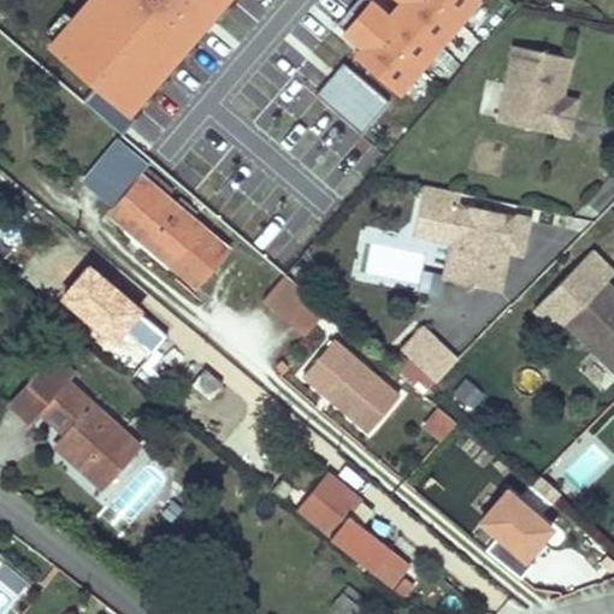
[(127,127),(231,0),(86,0),(40,55),(127,127)]
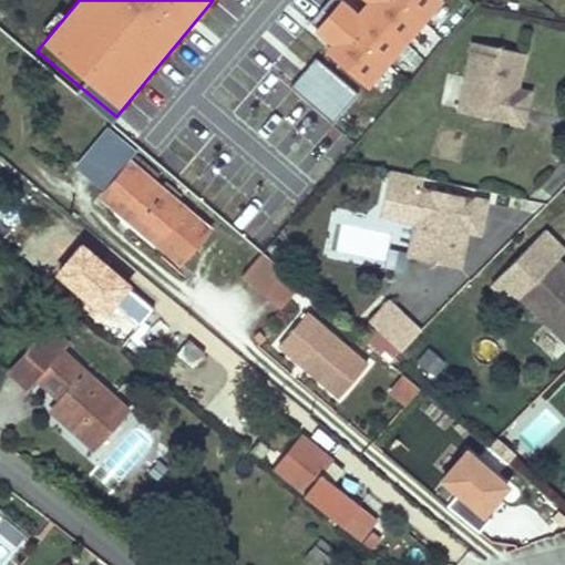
[(372,89),(443,1),(441,0),(337,0),(307,38),(372,89)]
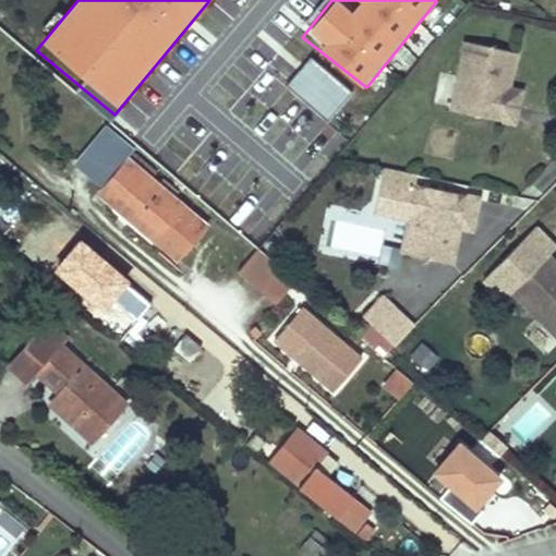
[(510,92),(518,55),(466,45),(451,112),(515,125),(519,108),(507,105),(510,92)]
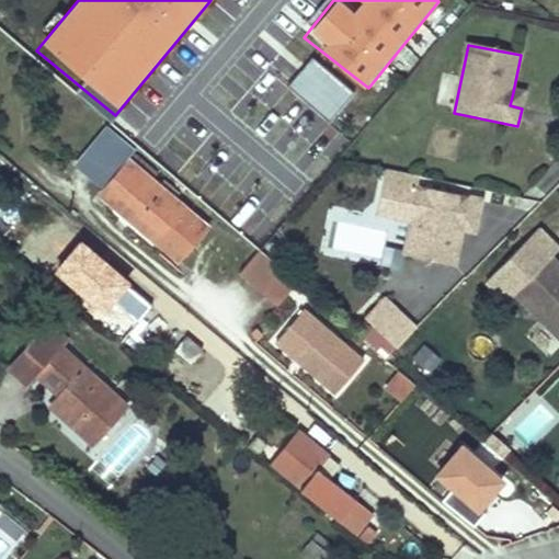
[(291,84),(331,122),(355,95),(315,58),(291,84)]
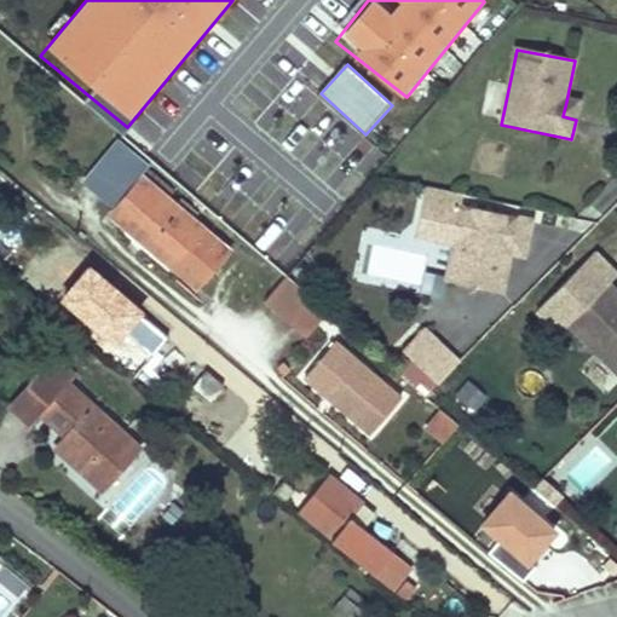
[(347,200),(386,155),(321,99),(282,144),(347,200)]
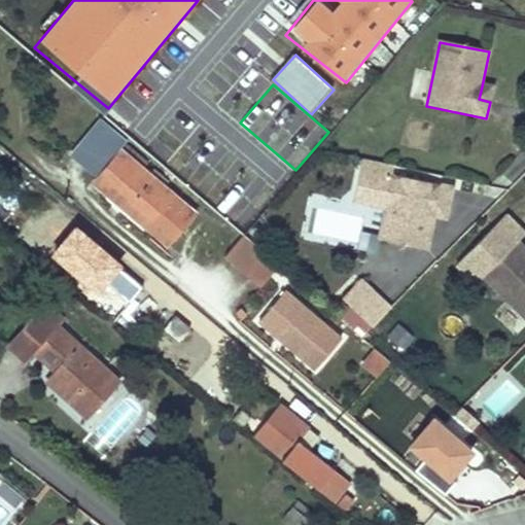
[(493,89),(482,86),(479,99),(490,102),(493,89)]
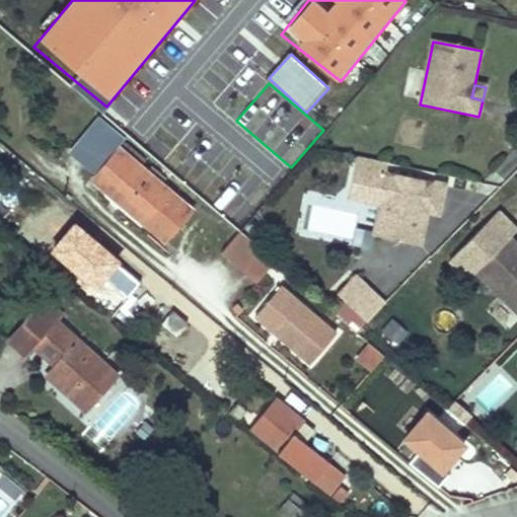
[(83,139),(108,161),(119,148),(127,138),(101,118),(83,139)]
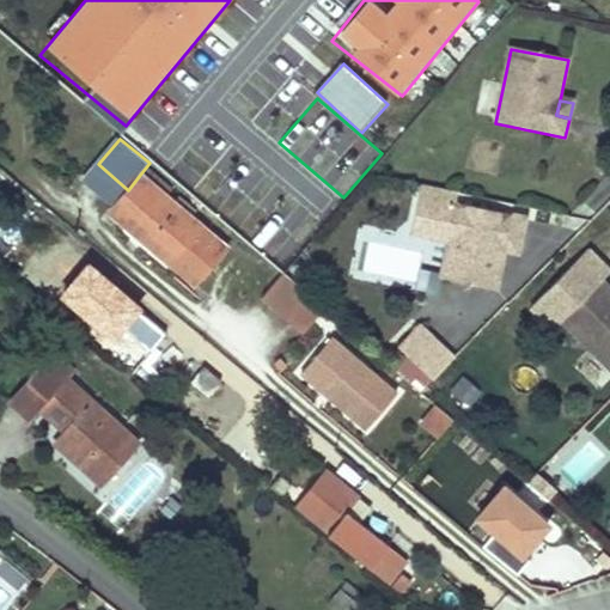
[(151,169),(142,177),(166,199),(175,190),(151,169)]
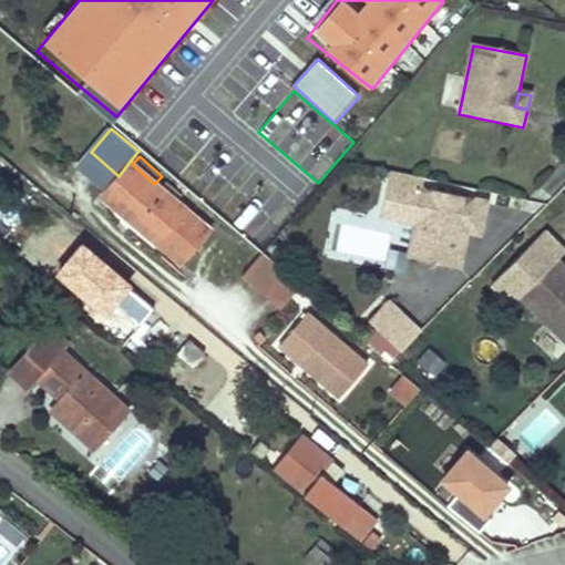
[(130,162),(119,176),(105,192),(117,202),(108,212),(156,253),(161,247),(182,266),(211,232),(177,203),(163,191),(154,184),(132,164),(130,162)]
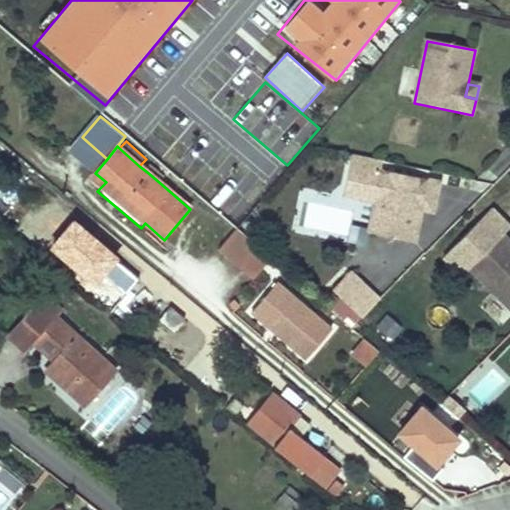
[(153,165),(147,172),(160,183),(166,176),(153,165)]
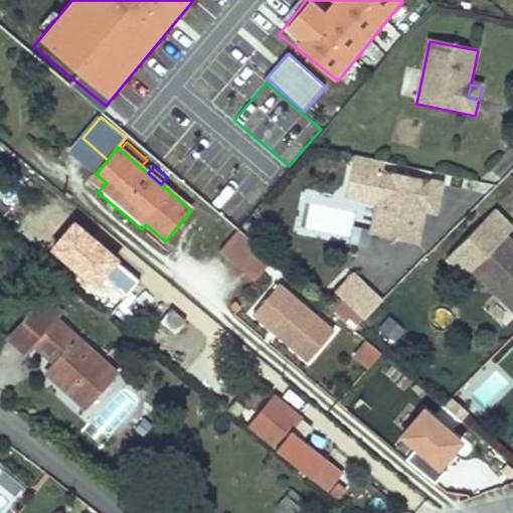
[(445,184),(385,171),(372,234),(420,244),(428,212),(431,198),(441,201),(445,184)]
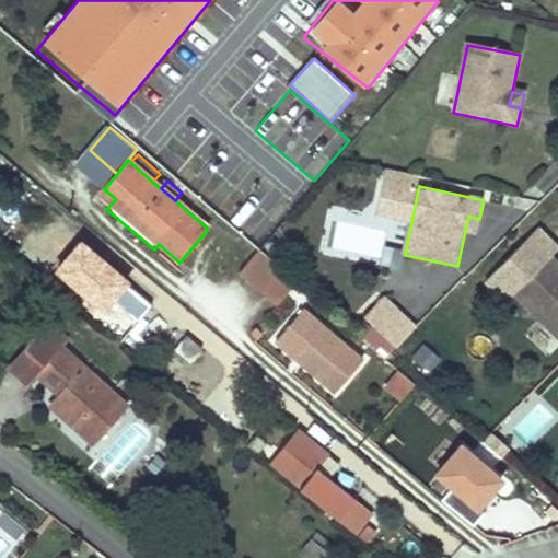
[(479,219),(468,216),(465,231),(476,232),(479,219)]
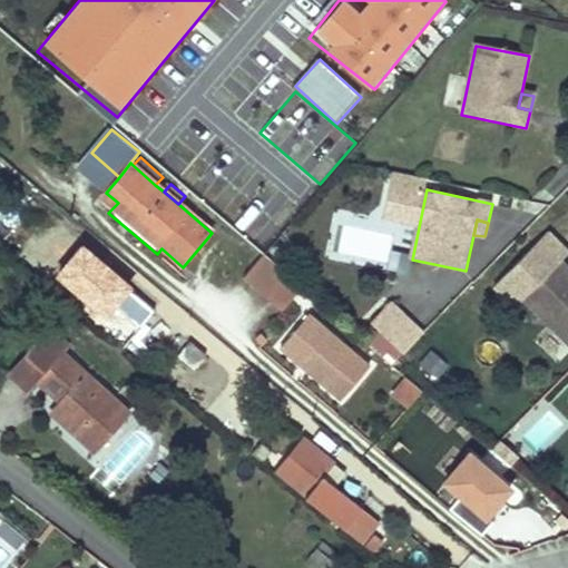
[(276,266),(264,255),(244,280),(268,301),(283,313),(304,290),(276,266)]
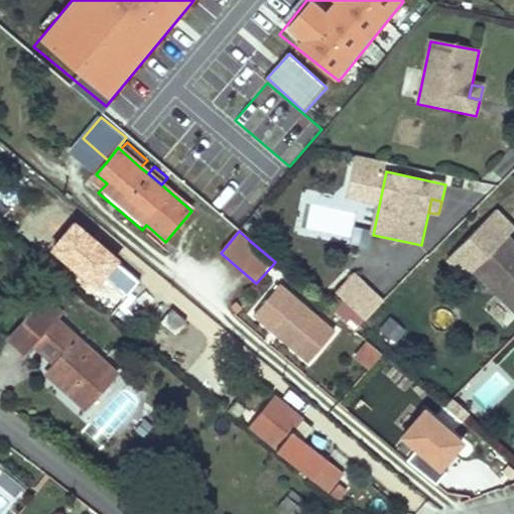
[(513,241),(509,237),(475,271),(513,310),(513,241)]
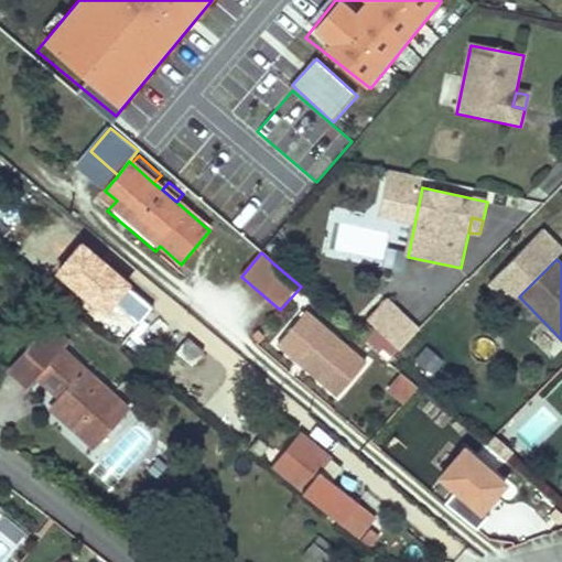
[(357,326),(391,359),(421,328),(386,296),(357,326)]
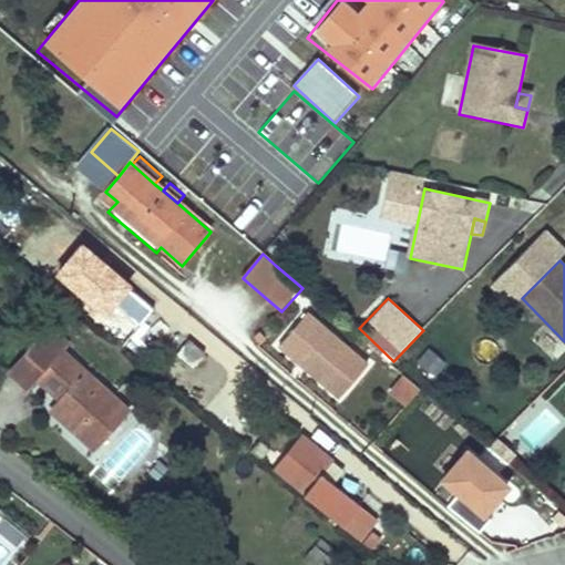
[(280,347),(301,365),(305,360),(312,366),(309,370),(342,398),(370,366),(308,315),(280,347)]
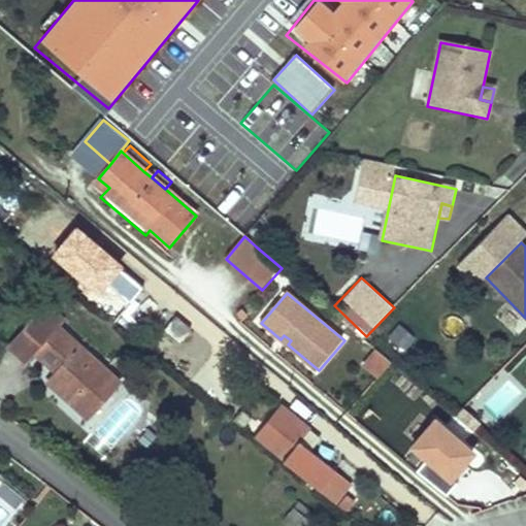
[(525,321),(508,306),(497,320),(517,337),(525,327),(525,321)]
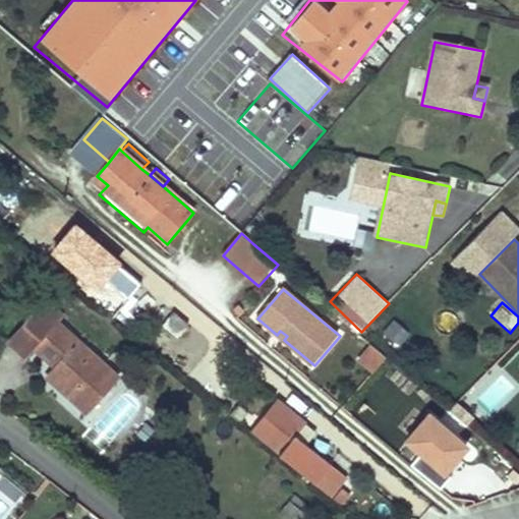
[(46,303),(11,342),(29,357),(37,347),(49,358),(47,360),(57,369),(50,377),(89,412),(118,380),(57,324),(63,318),(46,303)]
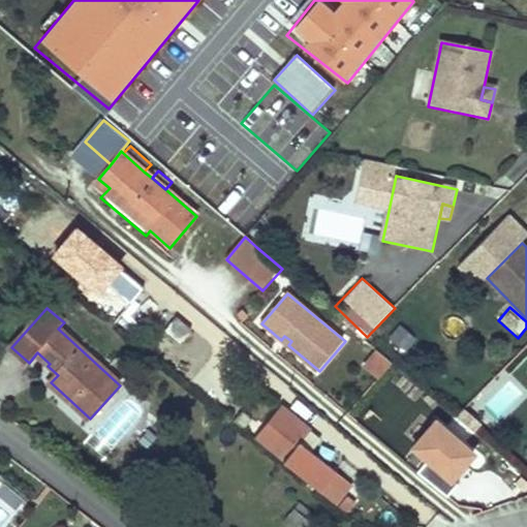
[(177,319),(171,326),(185,338),(190,332),(177,319)]
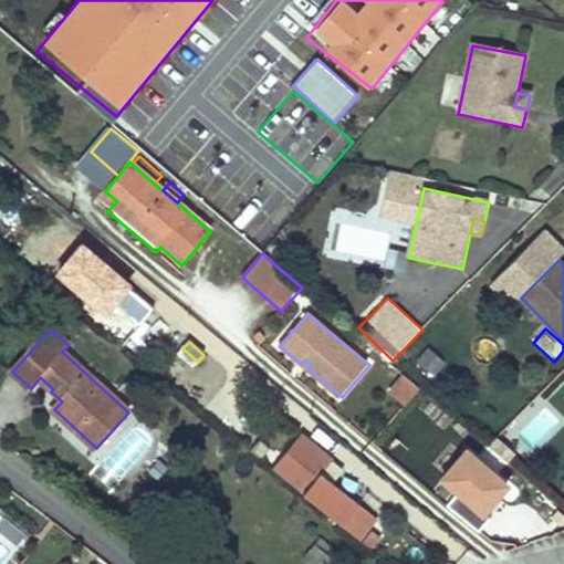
[(434,378),(447,361),(428,347),(415,365),(434,378)]
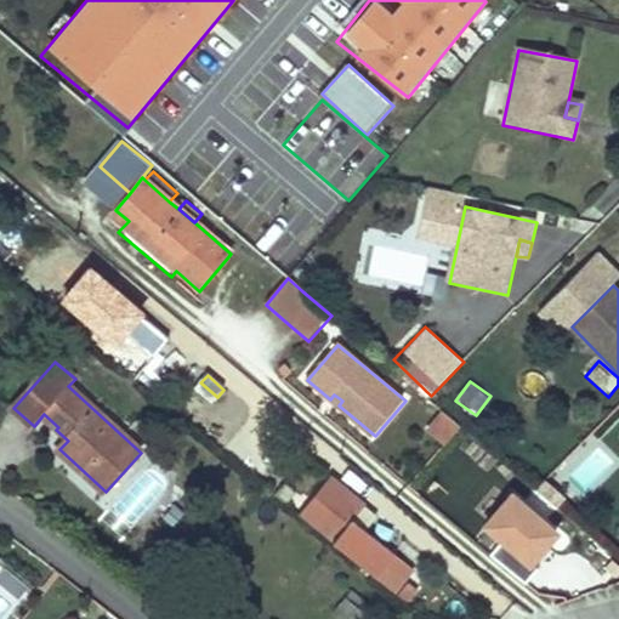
[(217,397),(200,382),(196,388),(213,403),(217,397)]
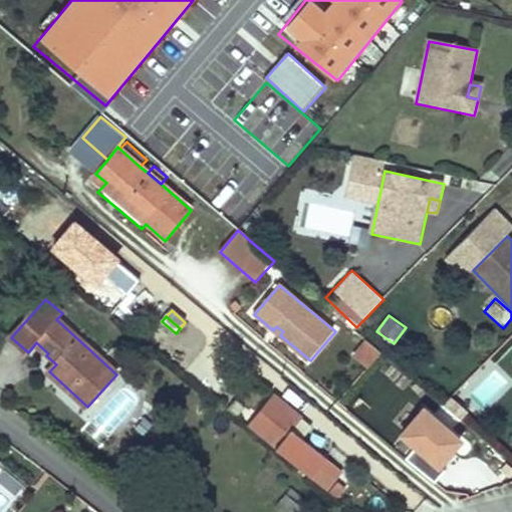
[(276,326),(273,330),(280,335),(283,331),(276,326)]
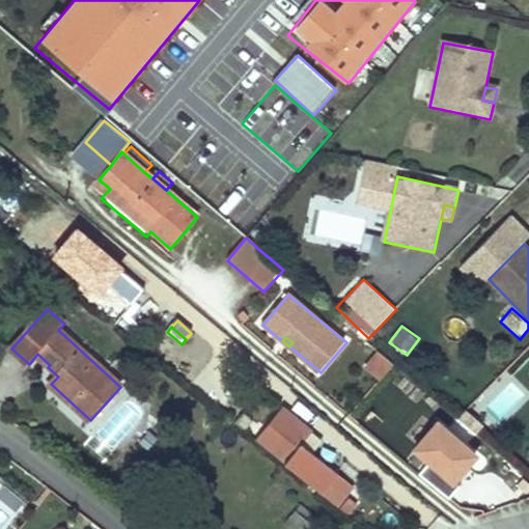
[(393,364),(380,354),(368,366),(382,378),(393,364)]
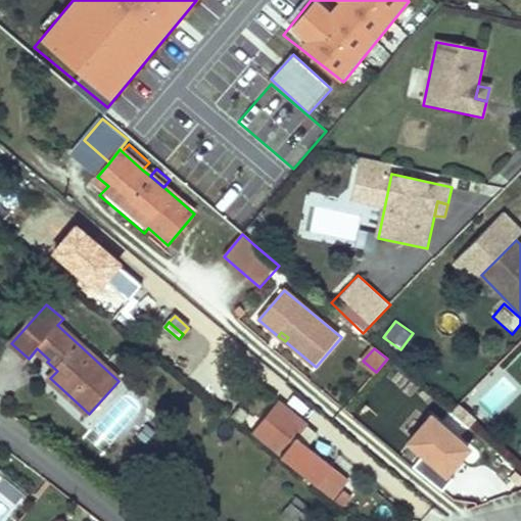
[(277,403),(273,408),(299,430),(303,433),(308,428),(277,403)]
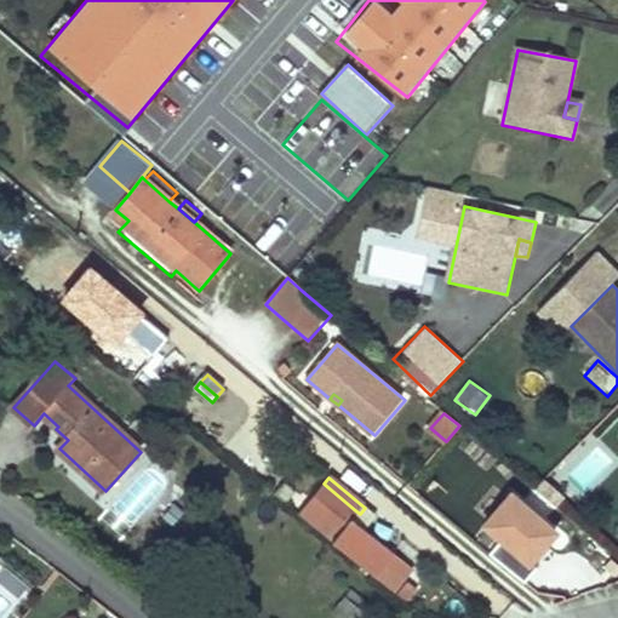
[(296,493),(284,484),(274,496),(286,505),(296,493)]
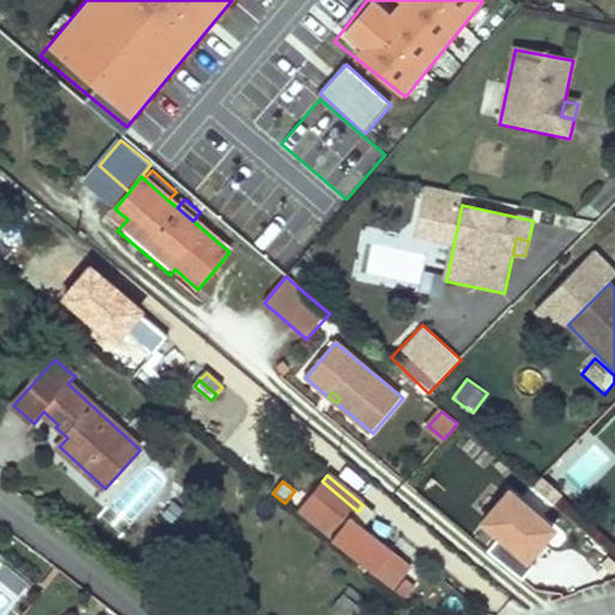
[(322,481),(296,513),(297,513),(315,528),(359,564),(373,575),(392,591),(410,568),(392,552),(364,528),(352,519),(358,511),(353,508),(322,481)]
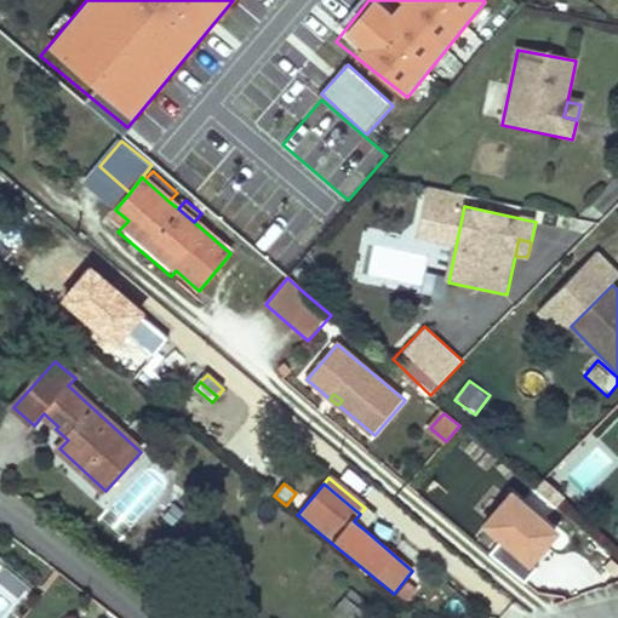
[(479,527),(530,570),(561,532),(510,490),(479,527)]
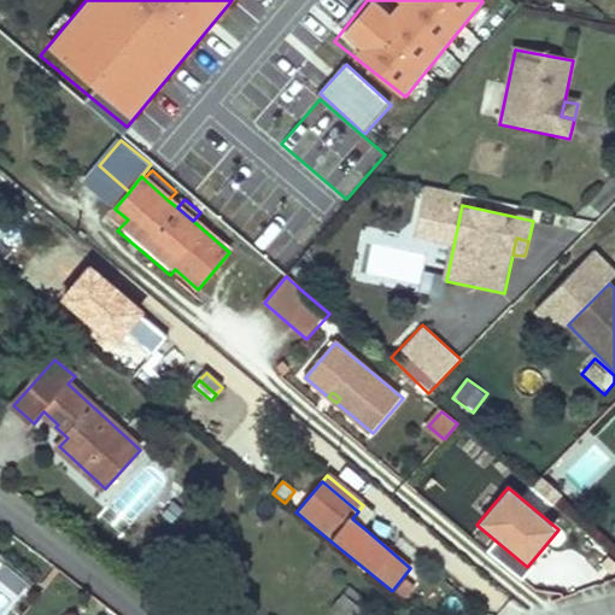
[(358,511),(352,519),(364,528),(375,515),(363,505),(358,511)]
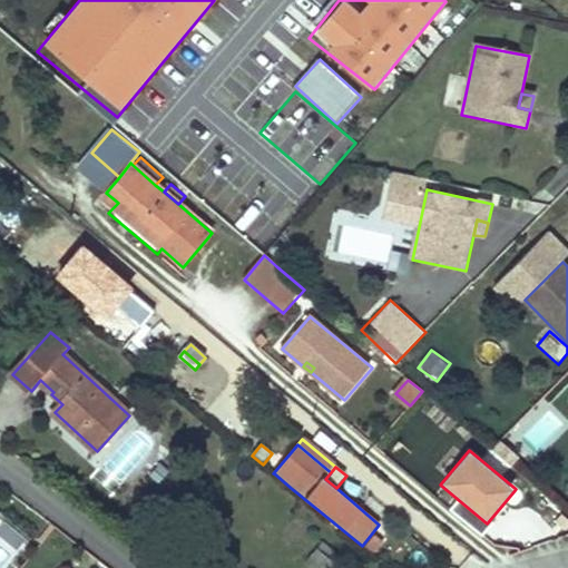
[(7,567),(29,541),(5,522),(0,528),(0,567),(7,567)]
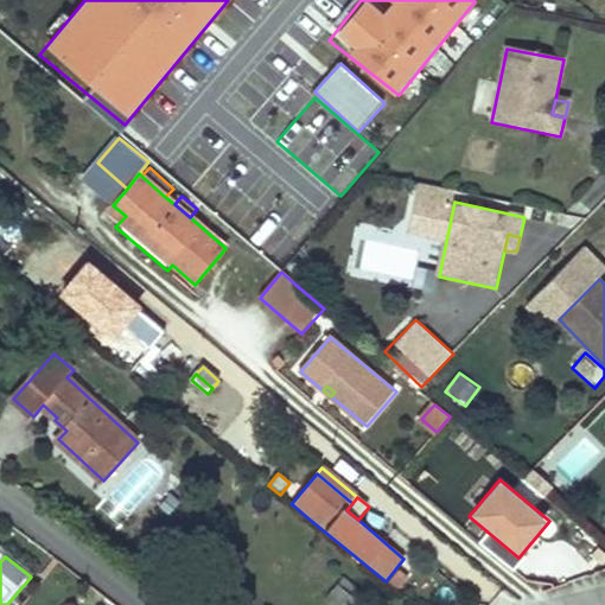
[(400,570),(388,584),(400,593),(411,578),(400,570)]
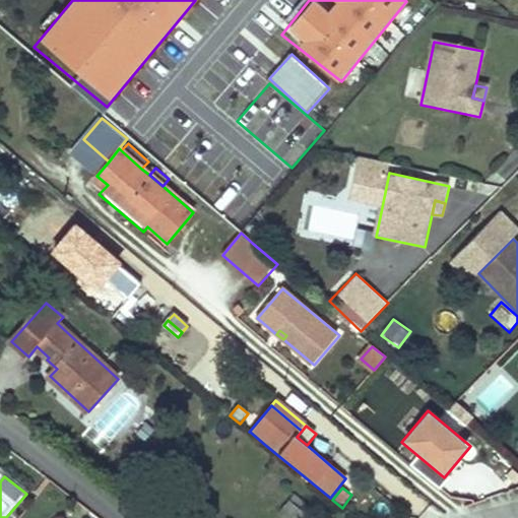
[(297,496),(290,502),(309,517),(311,517),(316,512),(297,496)]
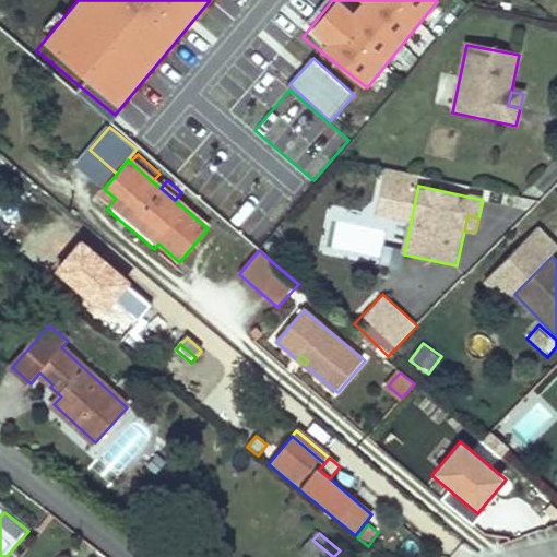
[(332,556),(312,540),(303,550),(310,556),(332,556)]
